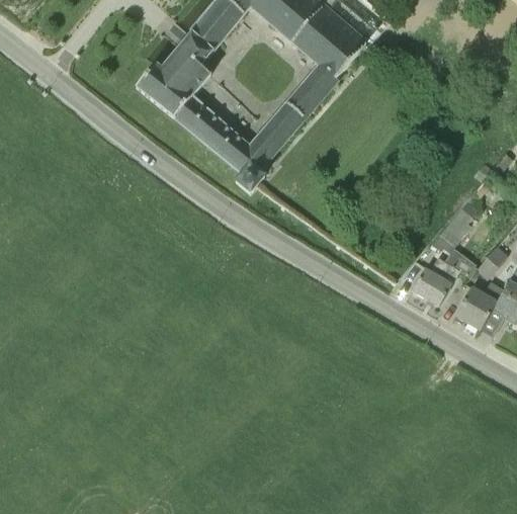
[(154,62),(135,86),(241,172),(235,180),(249,192),(264,174),(257,168),(365,43),(327,9),(322,4),(326,0),(218,0),(190,33),(189,34),(210,52),(249,4),(320,65),(250,146),(190,95),(209,74),(199,65),(179,47),(178,48),(162,68),(154,62)]
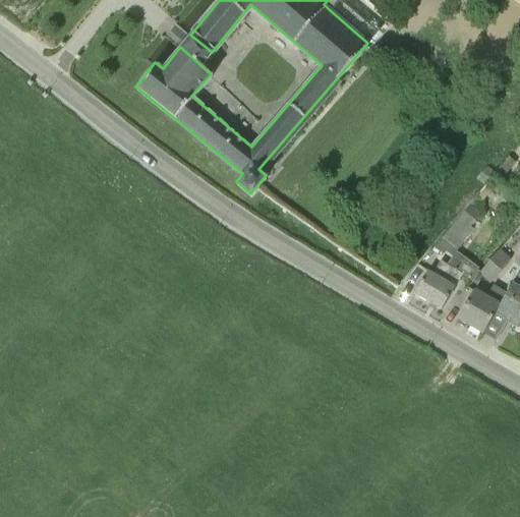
[(189,36),(179,48),(197,63),(208,51),(189,36)]
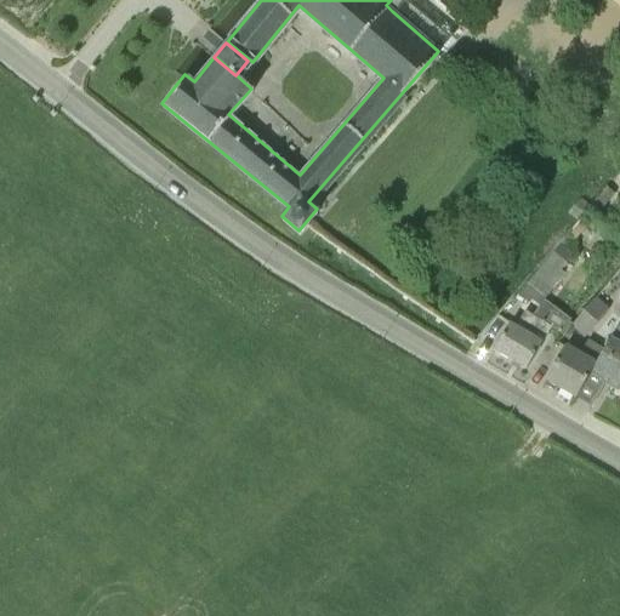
[(604,182),(587,203),(597,210),(613,189),(604,182)]
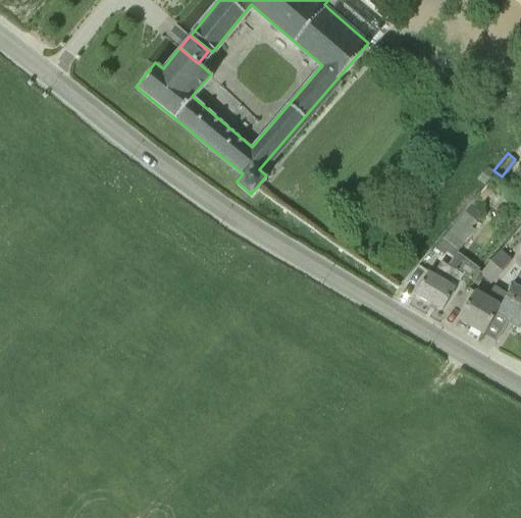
[(480,267),(456,249),(452,254),(448,260),(440,256),(431,272),(428,270),(414,291),(441,307),(462,272),(472,279),(480,267)]
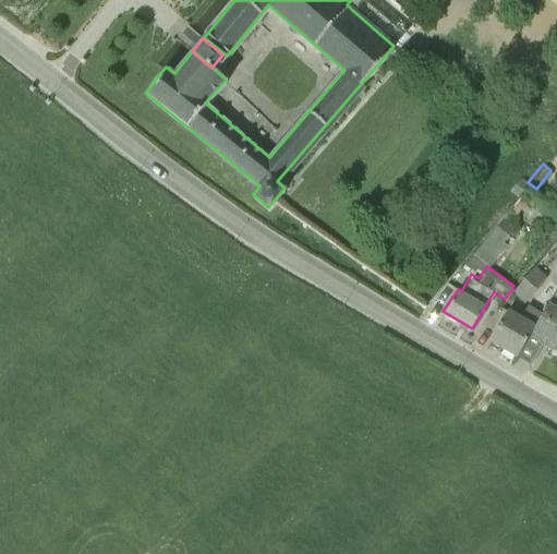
[(525,301),(546,276),(534,266),(513,290),(525,301)]
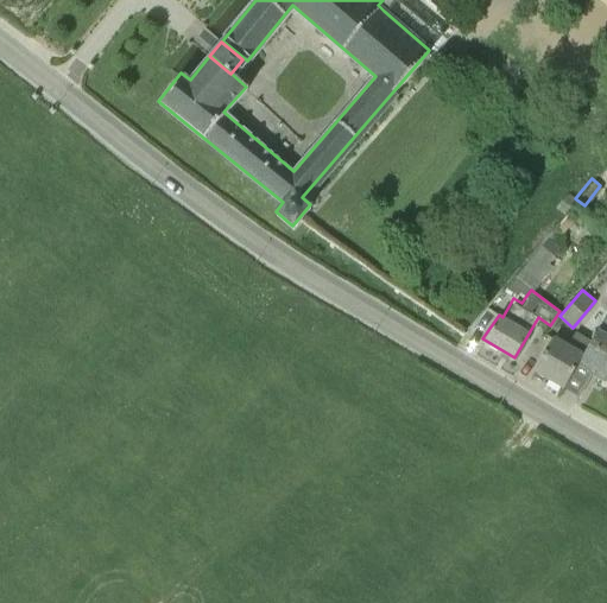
[(606,312),(590,340),(580,356),(606,373),(606,312)]
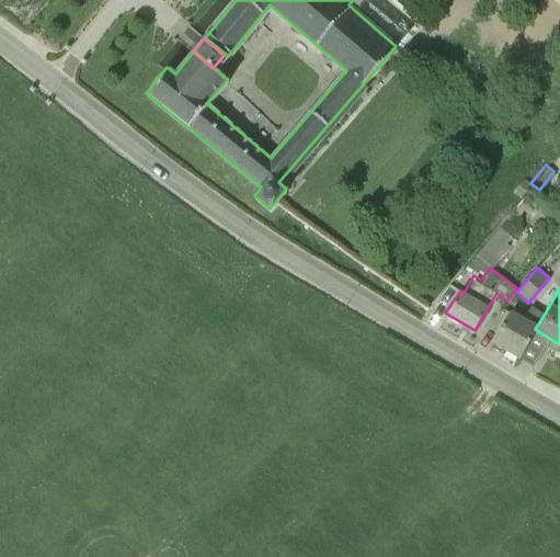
[(511,308),(491,340),(520,356),(535,329),(545,314),(530,305),(524,317),(511,308)]
